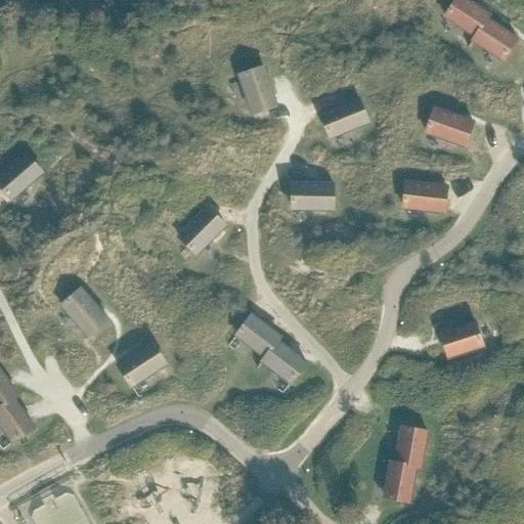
[(475,36),(486,18),(489,14),(467,0),(454,0),(444,16),(475,36)]
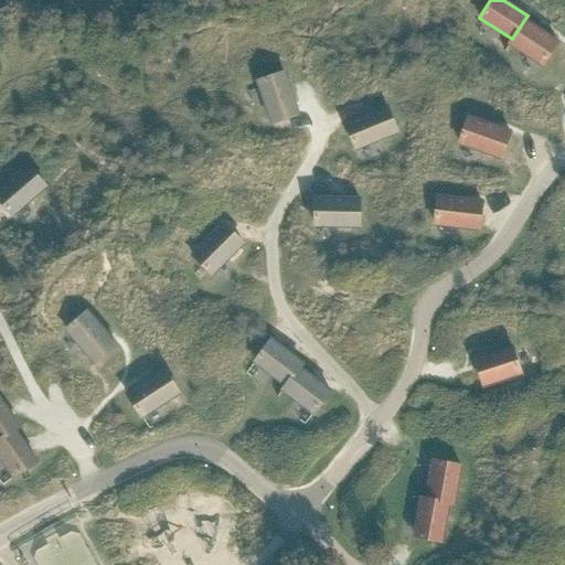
[(557,41),(524,20),(512,39),(509,44),(542,65),(557,41)]
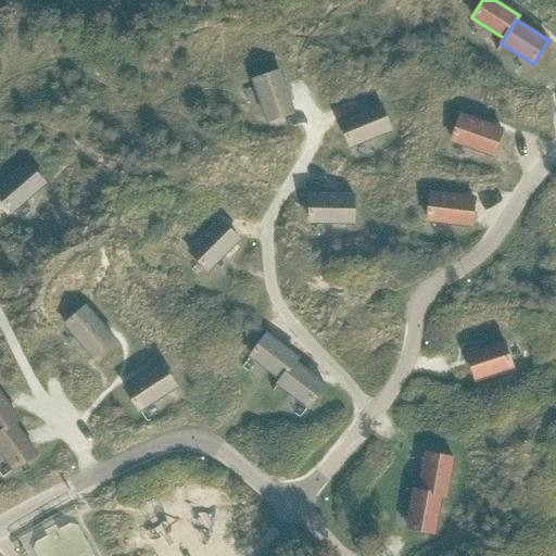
[(279,71),(253,79),(267,121),(293,112),(279,71)]
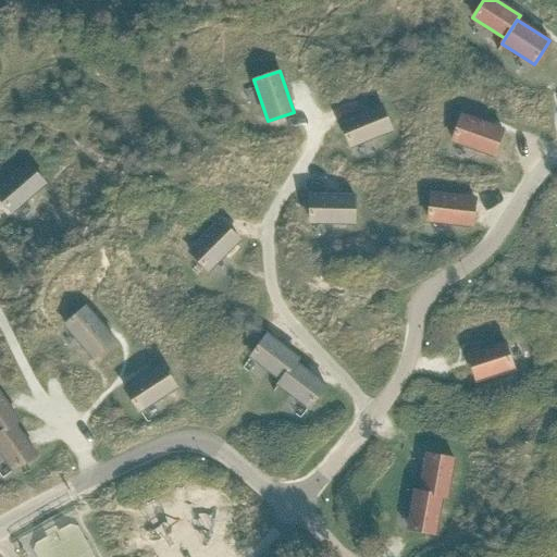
[(381,104),(341,121),(351,147),(392,131),(381,104)]
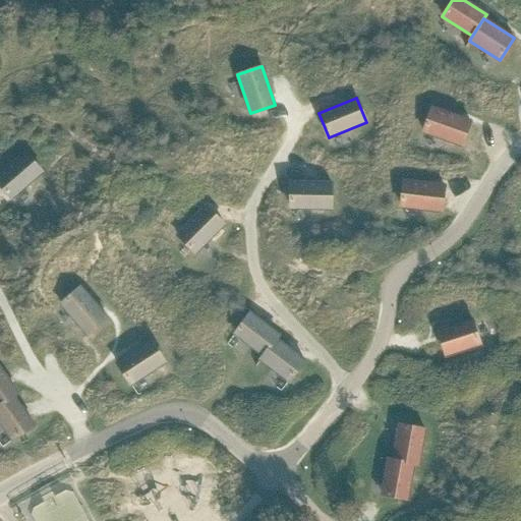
[(431,107),(423,131),(462,146),(470,121),(431,107)]
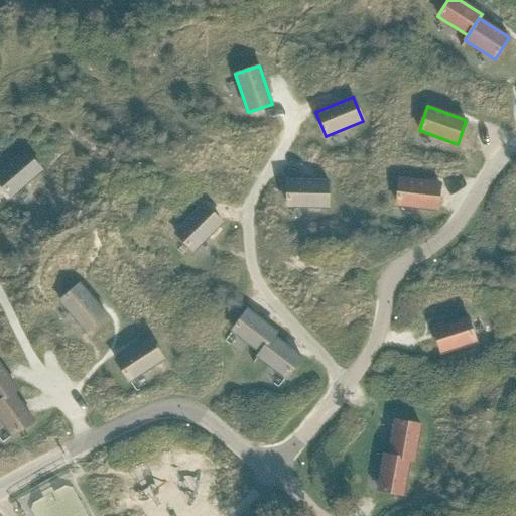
[(25,150),(0,171),(0,182),(11,197),(42,170),(25,150)]
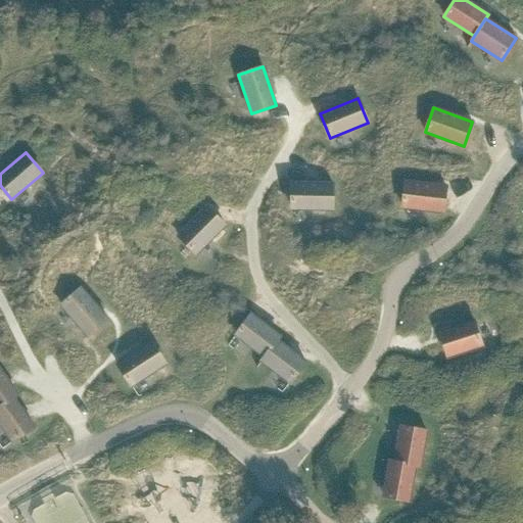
[(405,181),(401,207),(442,212),(445,186),(405,181)]
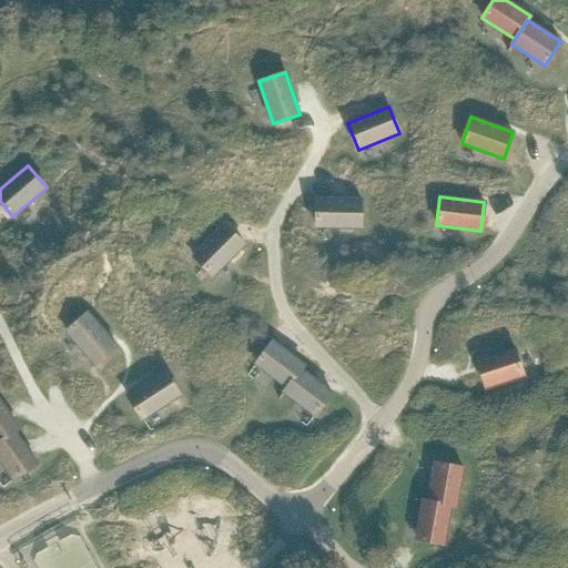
[(316,199),(316,227),(361,227),(362,199),(316,199)]
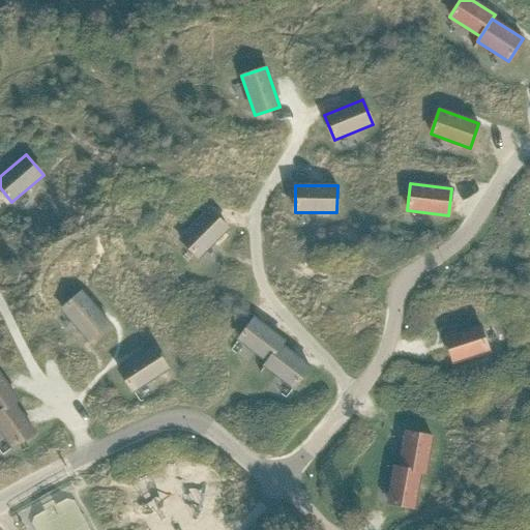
[(209,209),(180,239),(199,258),(228,229),(209,209)]
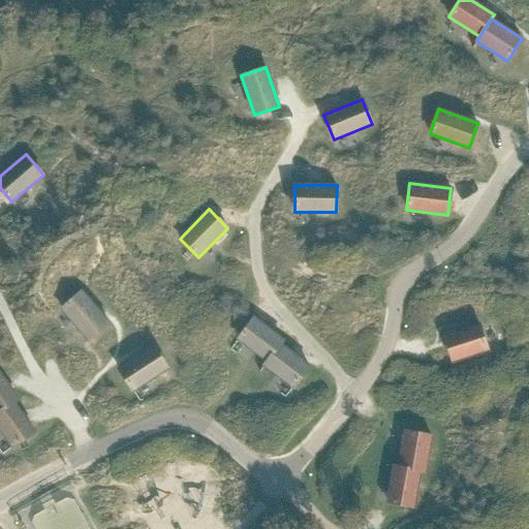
[(82,290),(62,308),(89,340),(109,322),(82,290)]
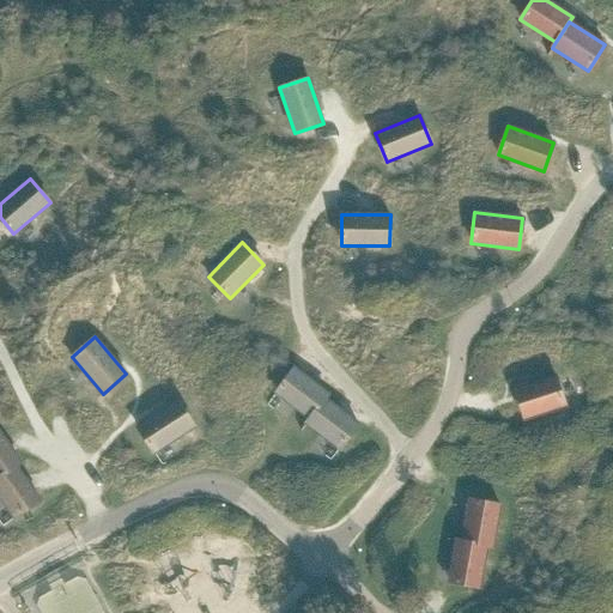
[(310,418),(325,398),(328,393),(307,376),(295,368),(275,392),(310,418)]
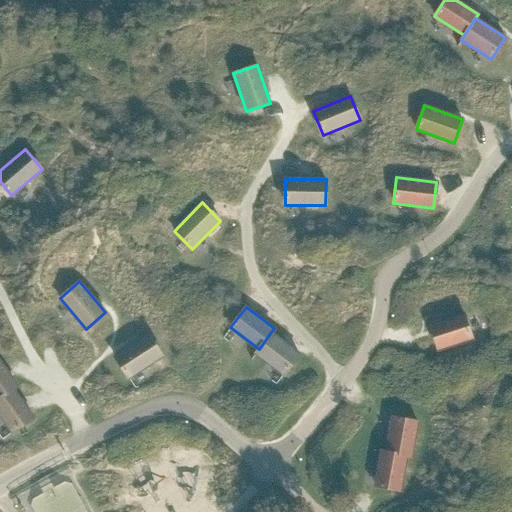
[(439,318),(429,322),(438,350),(472,339),(464,315),(441,322),(439,318)]
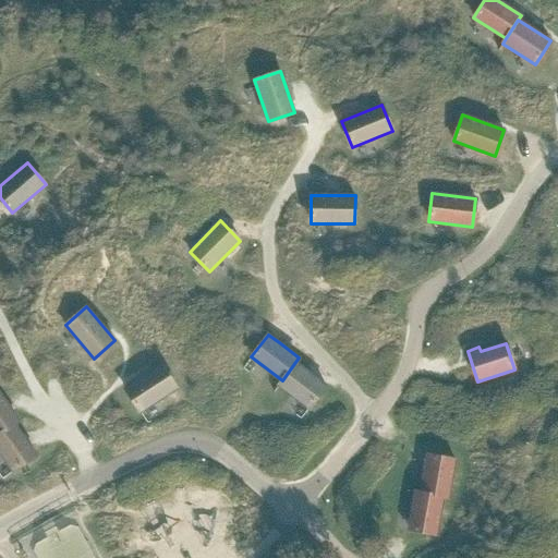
[(326,386),(295,362),(282,380),(279,385),(310,408),(326,386)]
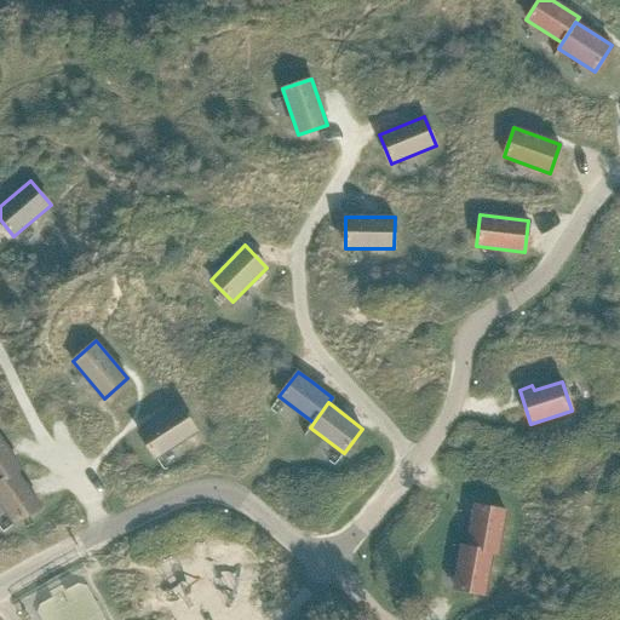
[(165,414),(139,431),(156,457),(196,431),(179,405),(165,414)]
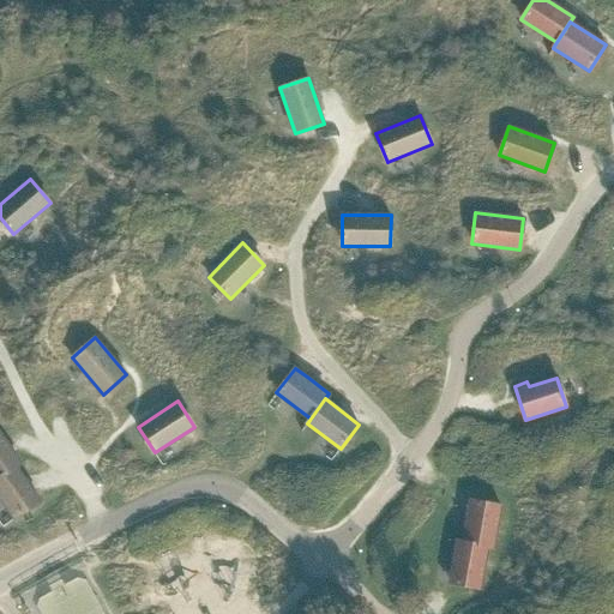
[(0,476),(16,465),(20,463),(0,432),(0,476)]
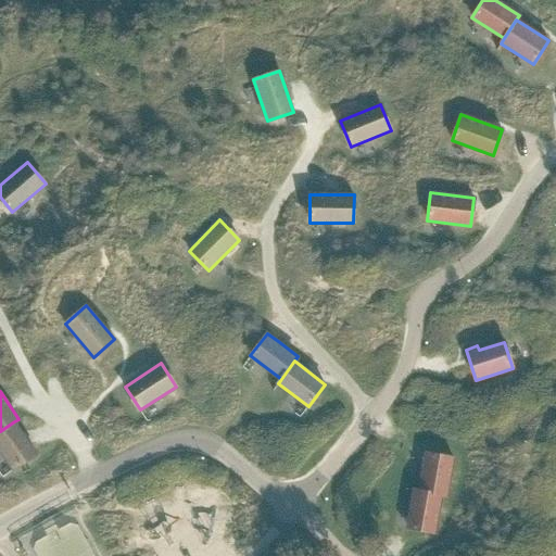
[(14,421),(0,431),(0,450),(13,469),(37,453),(14,421)]
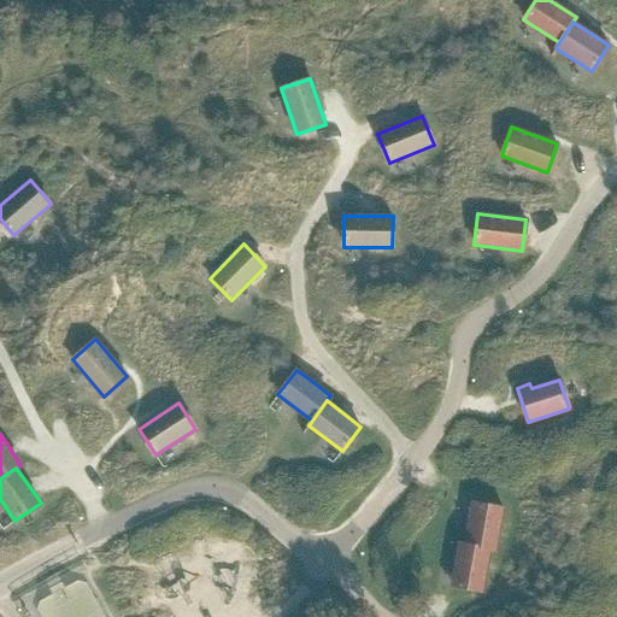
[(465,544),(491,548),(495,550),(504,507),(472,501),(465,544)]
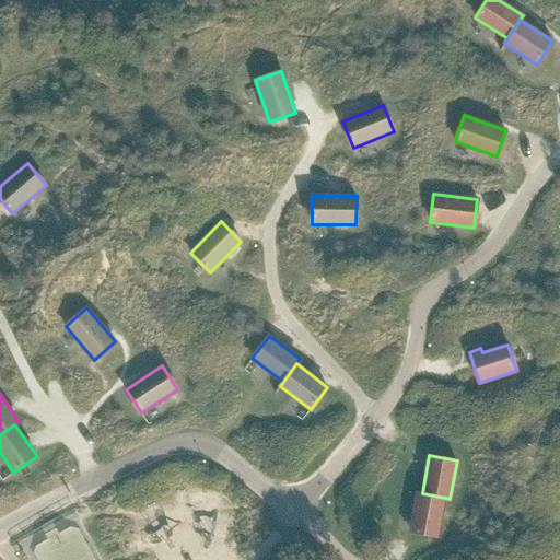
[(445,498),(422,493),(417,492),(410,531),(438,536),(445,498)]
